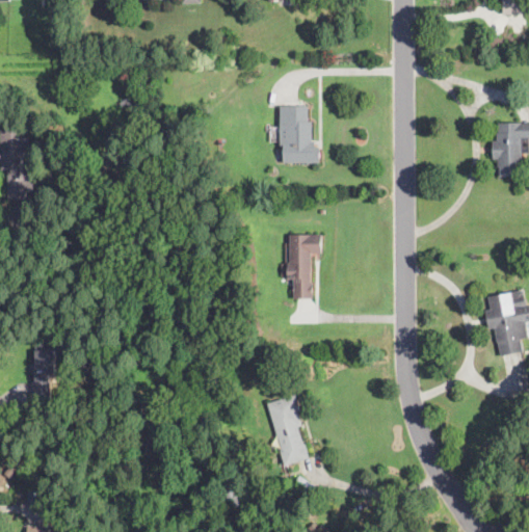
[(522,0),(522,15),(501,15),(501,0),(522,0)]
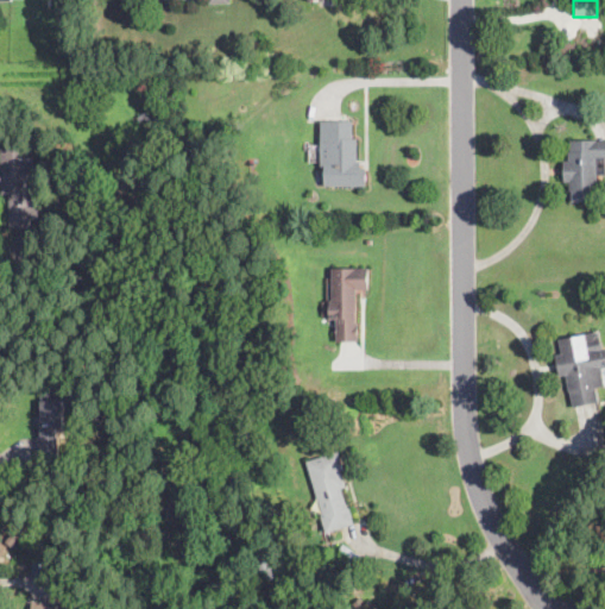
[(351,121),(351,139),(354,139),(355,162),(359,162),(359,169),(364,169),(365,186),(322,187),(322,167),(320,167),(319,123),(351,121)]
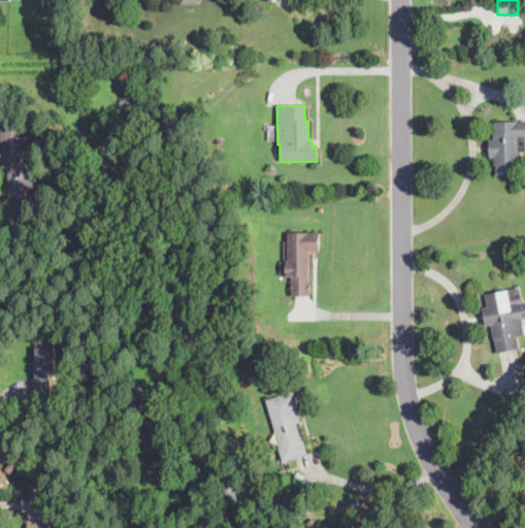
[(517,155),(518,159),(518,174),(494,175),(494,165),(492,165),(492,158),(488,158),(488,140),(492,139),(491,132),(493,132),(493,122),(524,121),(524,137),(524,152),(517,152),(517,155)]
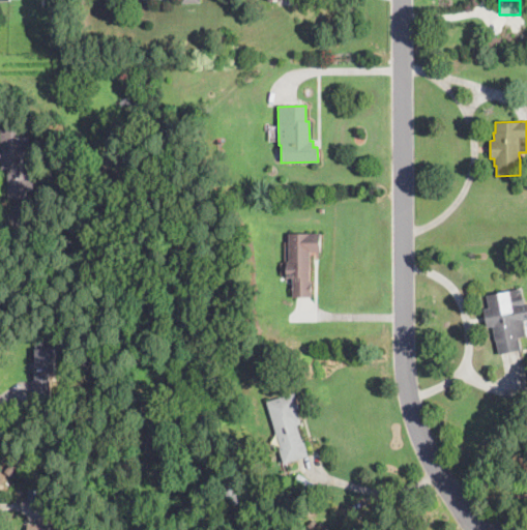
[(27,140),(27,145),(31,145),(32,160),(24,160),(24,172),(31,172),(32,190),(24,190),(24,199),(6,200),(5,169),(0,169),(0,129),(27,128),(27,140)]
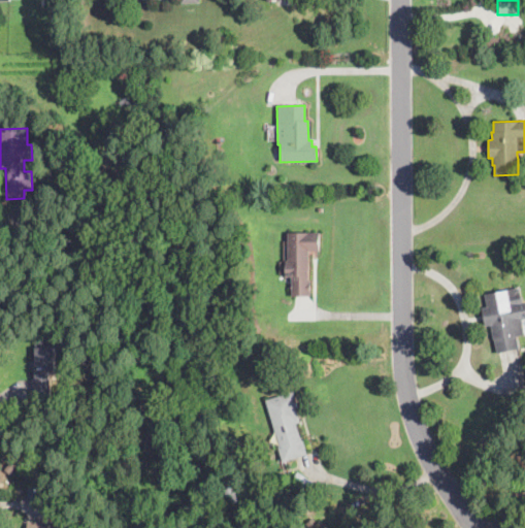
[(84,186),(70,186),(70,171),(84,172),(84,186)]
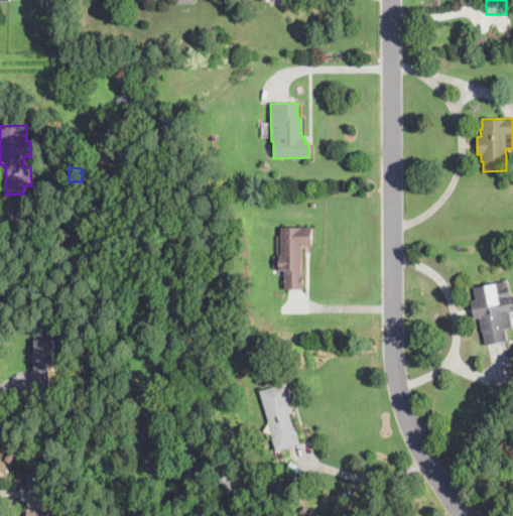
[(299,256),(299,274),(301,274),(301,290),(283,290),(283,270),(277,270),(277,269),(277,255),(280,255),(280,228),(310,228),(310,245),(299,245),(299,256)]
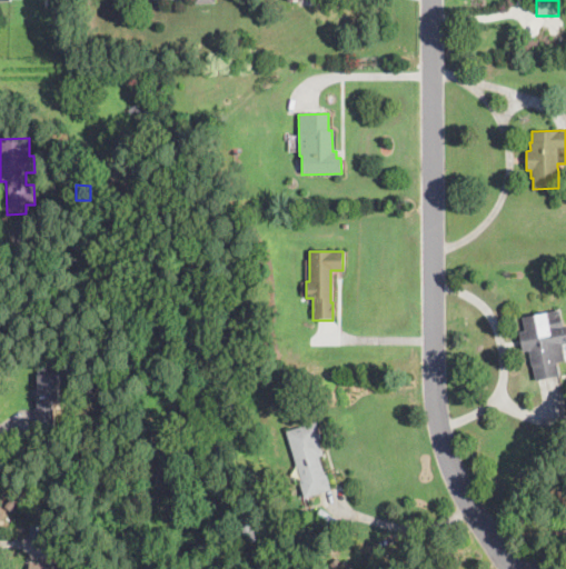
[(558,312),(559,315),(562,326),(565,325),(565,342),(560,345),(564,361),(556,362),(558,376),(535,381),(532,367),(530,367),(527,351),(522,352),(520,343),(517,332),(524,331),(520,318),(558,310),(558,312)]
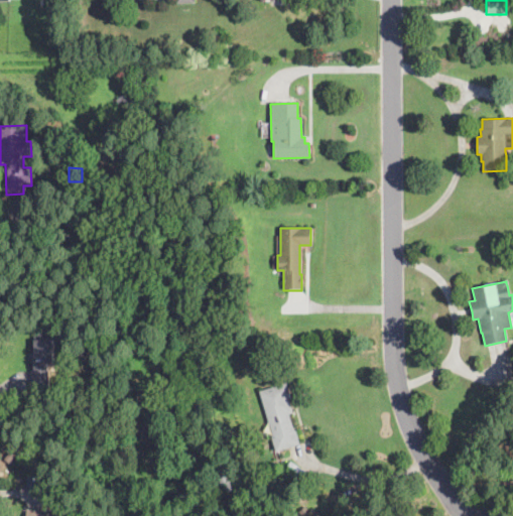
[(52,340),(52,360),(52,363),(47,362),(47,370),(48,370),(47,384),(30,384),(30,382),(29,382),(29,371),(30,371),(30,351),(34,351),(34,330),(44,330),(44,340),(52,340)]
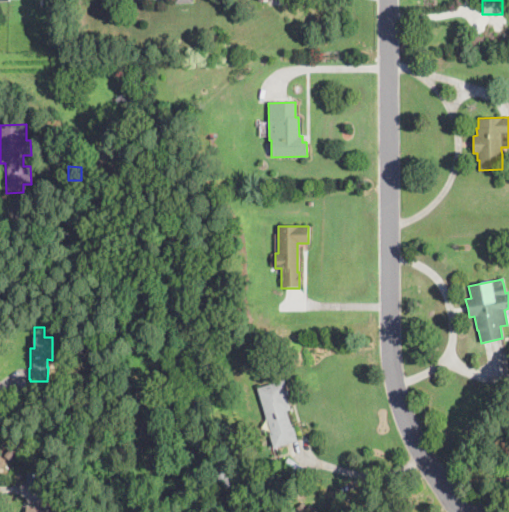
[(287,417),(290,427),(292,427),(296,441),(273,448),(270,440),(268,434),(270,433),(256,388),(283,380),(287,395),(285,395),(289,410),(285,411),(287,417)]
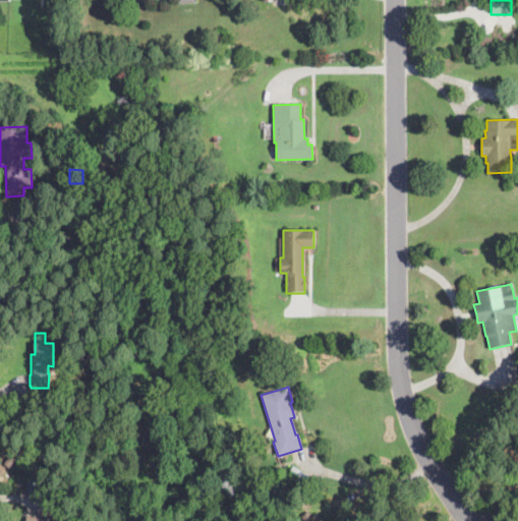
[(305,511),(310,515),(314,512),(322,520),(320,520),(302,520),(298,517),(305,511)]
